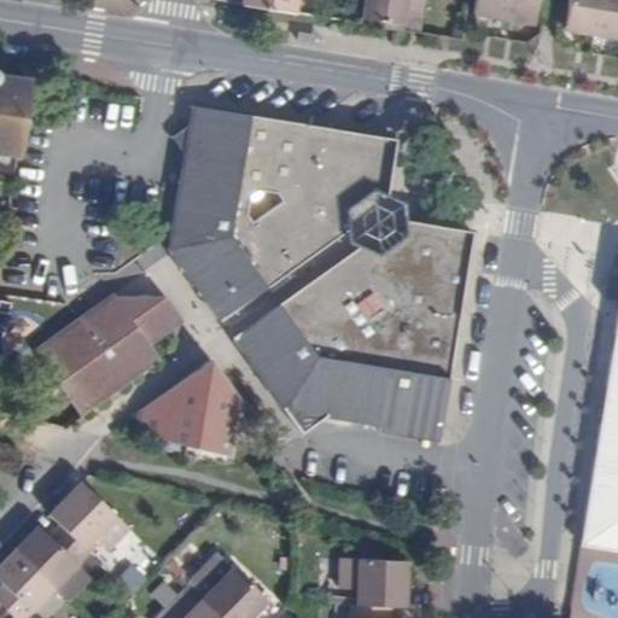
[(240,0),(240,4),(296,13),(297,0),(240,0)]
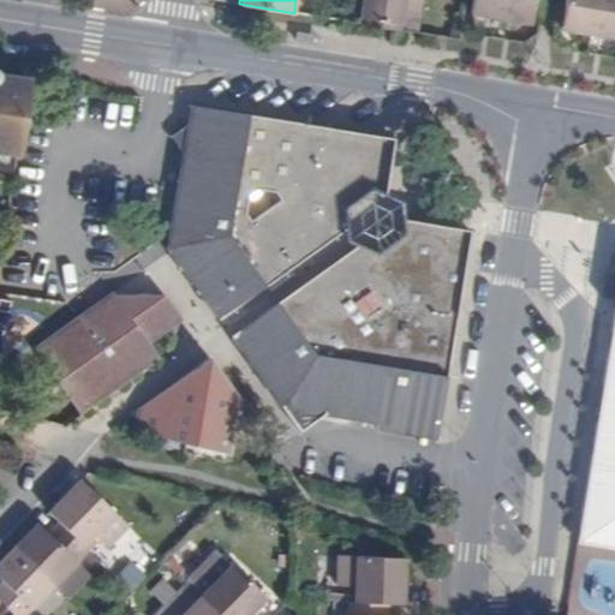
[(362,0),(359,17),(381,21),(401,24),(404,6),(421,10),(422,0),(362,0)]
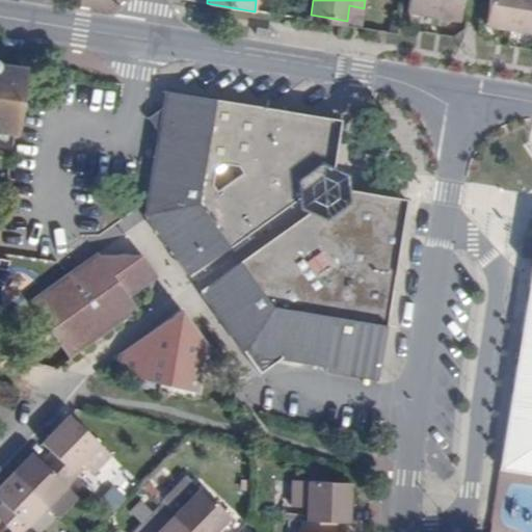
[(433,18),(435,0),(408,0),(407,14),(433,18)]
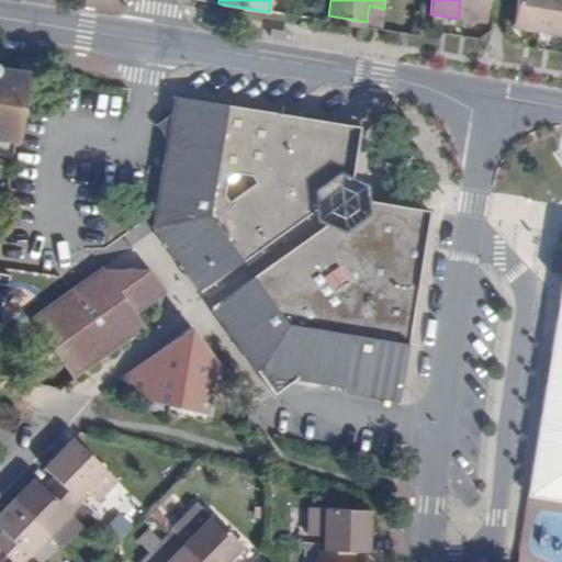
[(489,0),(460,0),(458,19),(485,24),(489,0)]
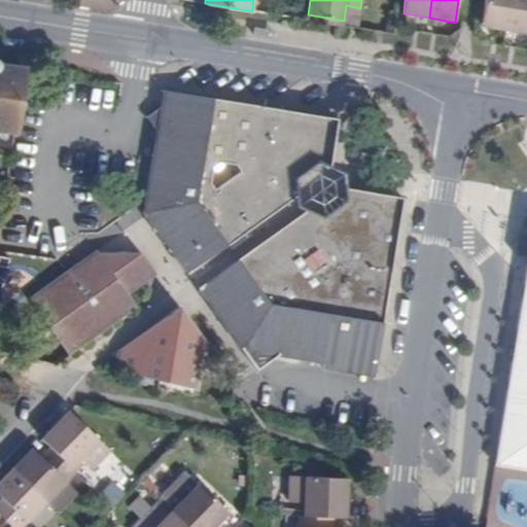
[(485,0),(481,26),(506,30),(511,0),(485,0)]
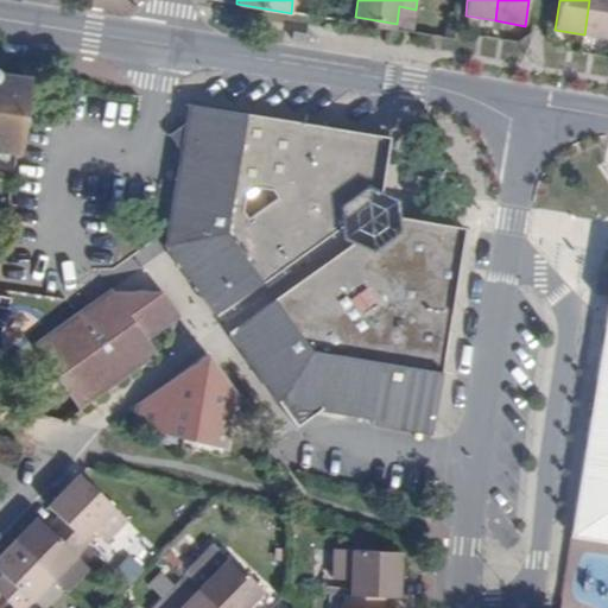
[(607,0),(589,0),(584,35),(607,38),(607,0)]
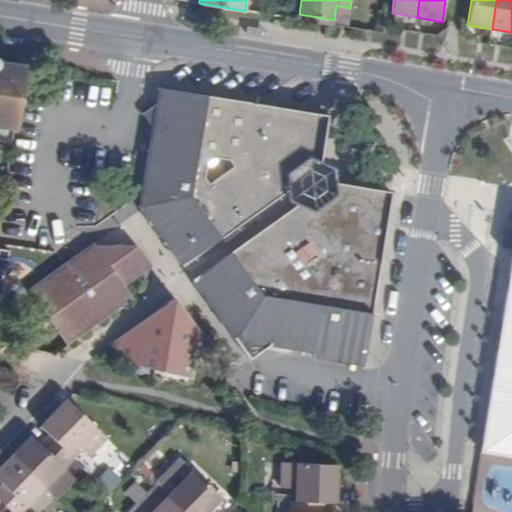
[(334,20),(317,17),(316,22),(333,25),(334,20)]
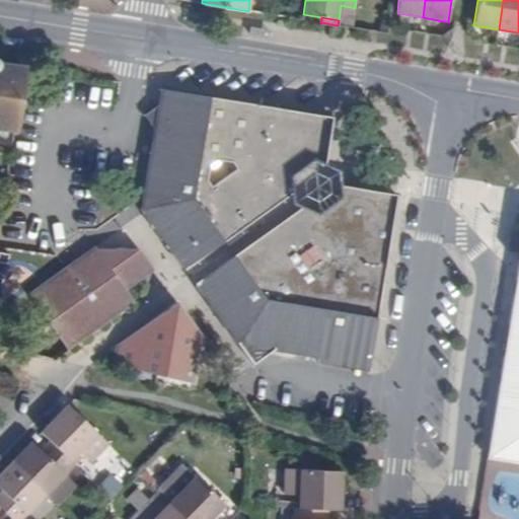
[(0,144),(11,146),(24,67),(22,67),(0,63),(0,144)]
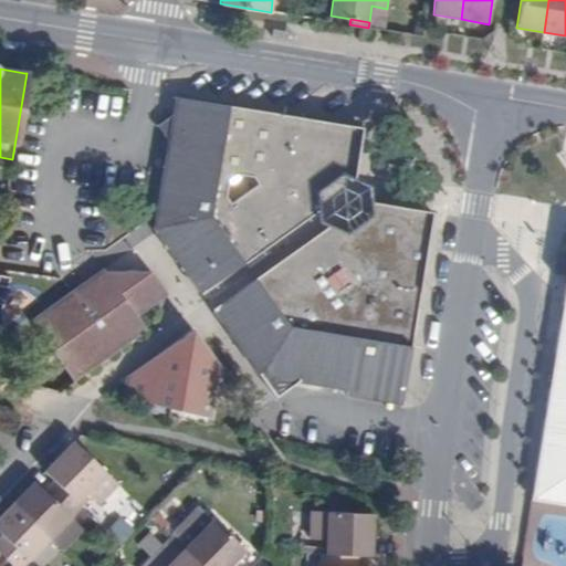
[(346,125),(194,100),(158,125),(170,142),(155,229),(199,291),(318,205),(317,191),(342,174),(354,179),(363,127),(346,125)]
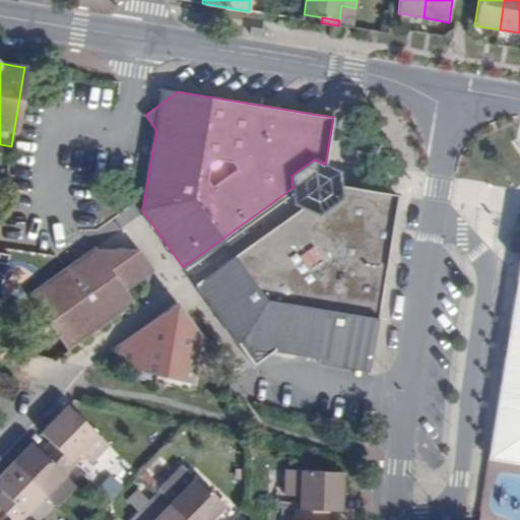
[(370,369),(397,195),(340,186),(341,198),(319,213),(308,209),(198,287),(253,365),(274,350),(320,356),(319,362),(370,371),(370,369)]
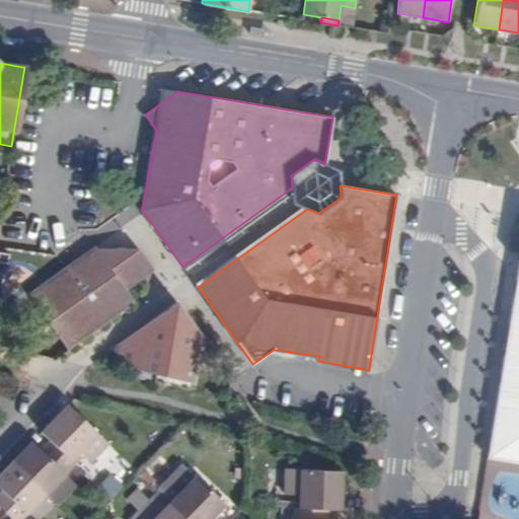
[(154,269),(140,248),(97,248),(95,247),(33,292),(47,310),(53,306),(77,342),(135,301),(126,289),(154,269)]
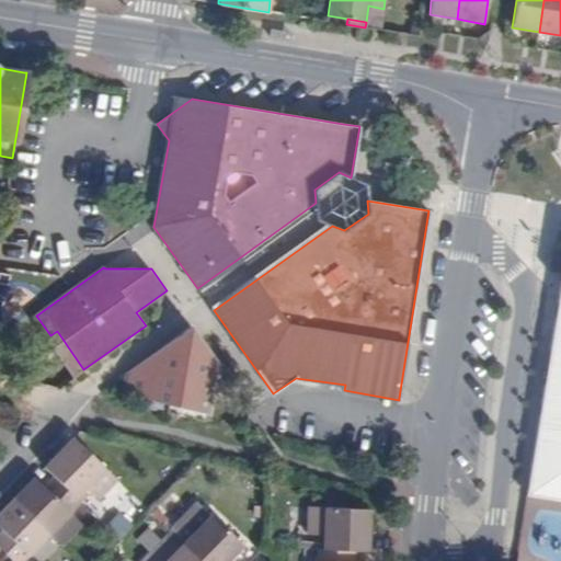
[(560,299),(530,479),(544,497),(560,500),(560,299)]
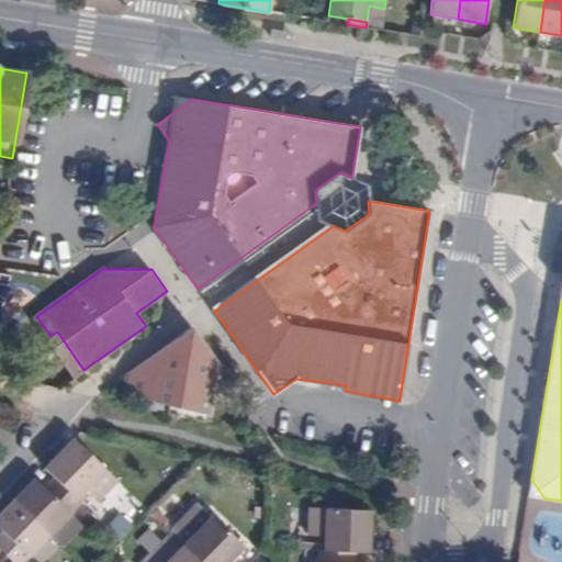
[(51,336),(36,316),(32,319),(46,339),(74,378),(83,370),(57,332),(51,336)]
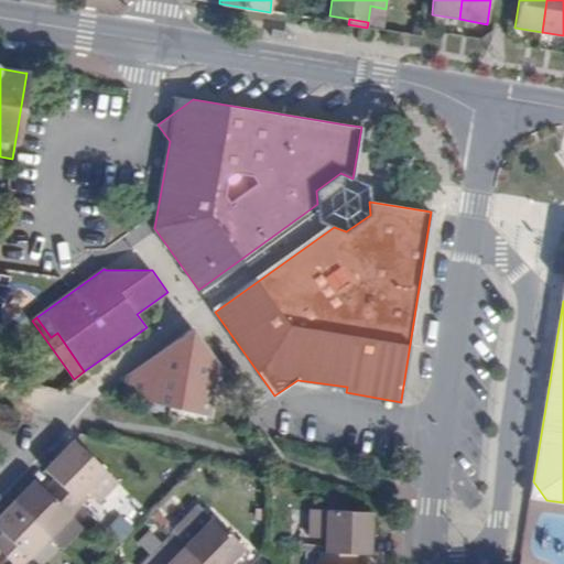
[(196,345),(203,340),(197,334),(193,327),(186,333),(180,337),(183,343),(196,345)]
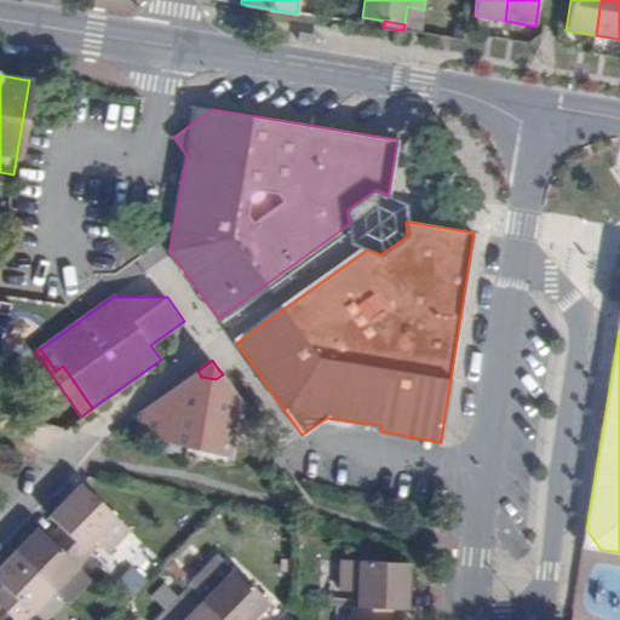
[(235,423),(248,411),(223,374),(216,379),(201,377),(197,371),(139,413),(135,435),(165,442),(162,451),(195,458),(197,449),(229,458),(235,423)]
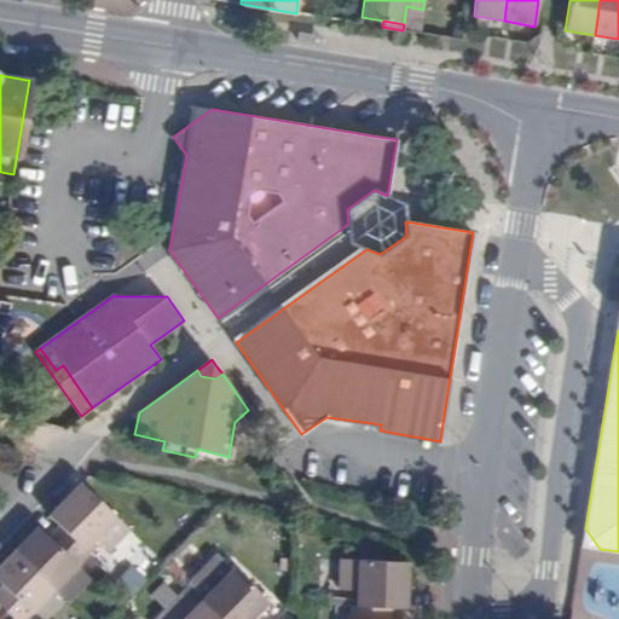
[(128,528),(81,482),(61,504),(50,515),(61,526),(84,549),(94,538),(106,550),(128,528)]
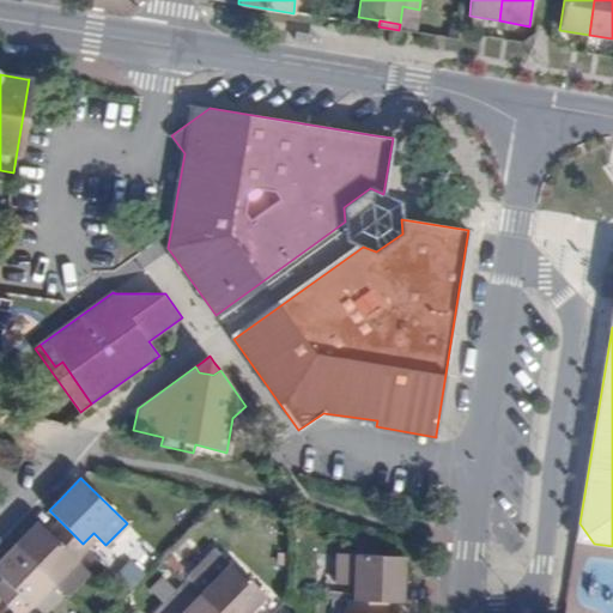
[(87,548),(83,544),(60,521),(48,533),(37,522),(30,530),(14,545),(54,583),(87,548)]
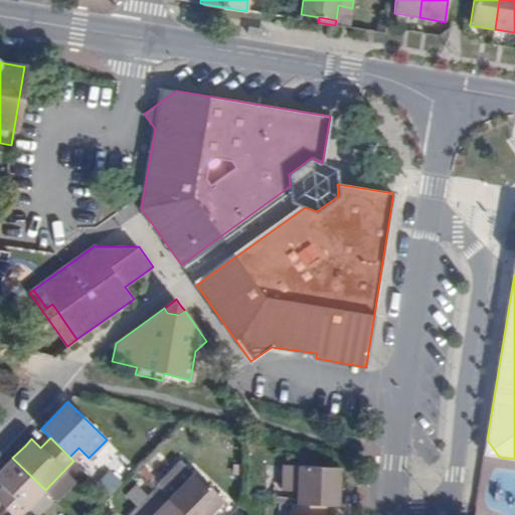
[(499,457),(487,440),(484,455),(499,457)]
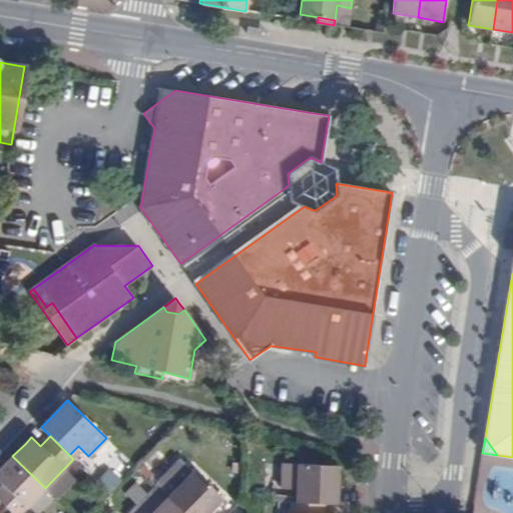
[(2,467),(0,468),(0,482),(2,484),(0,486),(0,500),(12,512),(19,512),(28,505),(42,491),(45,488),(12,456),(2,467)]
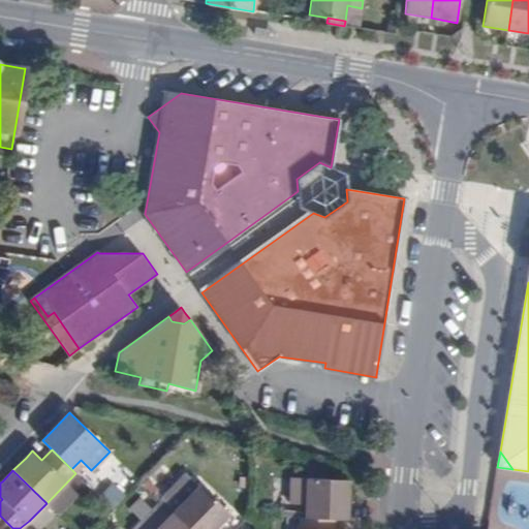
[(186,474),(160,501),(161,502),(173,514),(198,487),(186,474)]
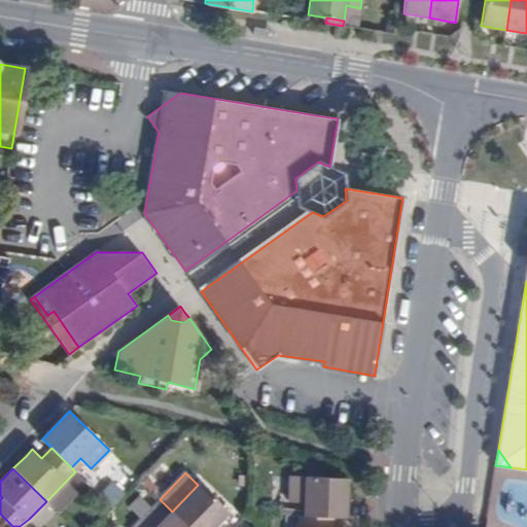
[(345,517),(347,479),(290,476),(289,501),(306,502),(305,511),(305,516),(332,517),(345,517)]
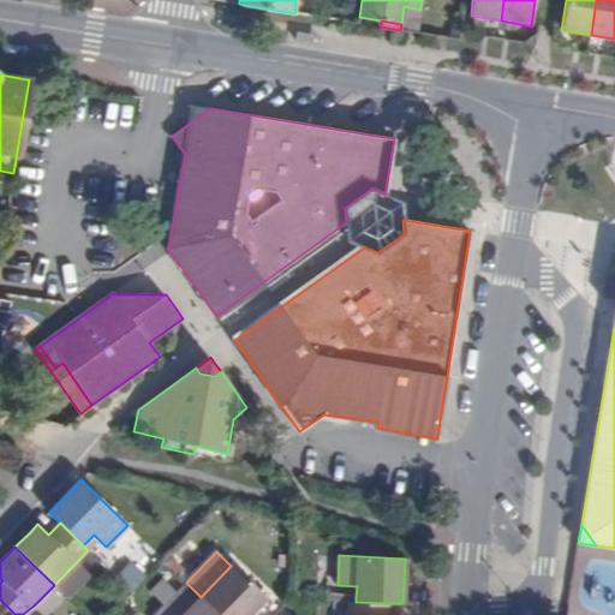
[(232,565),(231,566),(201,597),(219,614),(249,614),(250,614),(266,597),(232,565)]
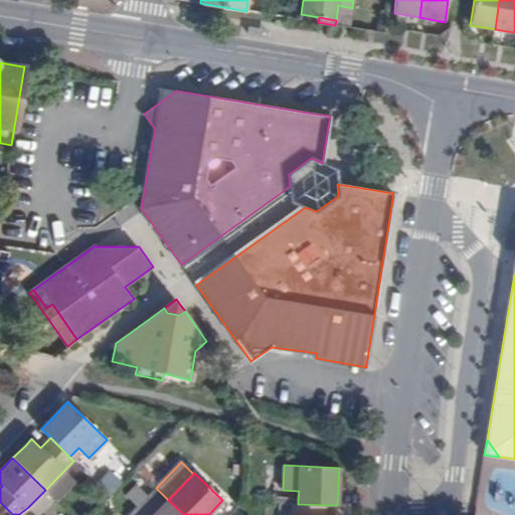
[(152,514),(168,500),(157,489),(131,514),(152,514)]
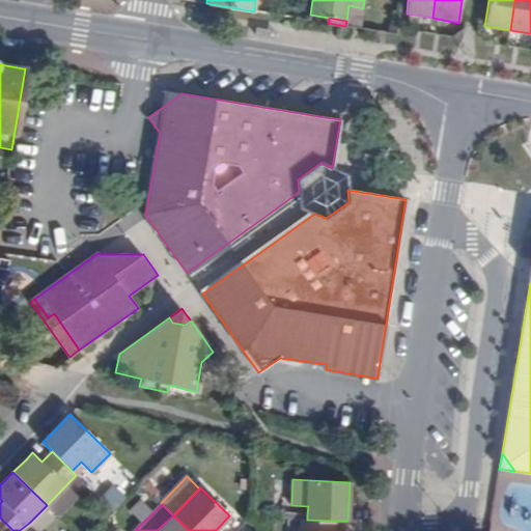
[(44,508),(29,523),(36,530),(38,530),(52,518),(44,508)]
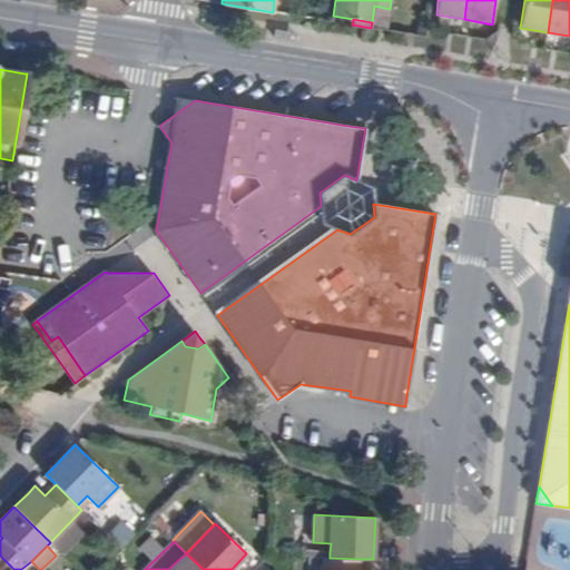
[(203,569),(186,553),(168,569),(203,569)]
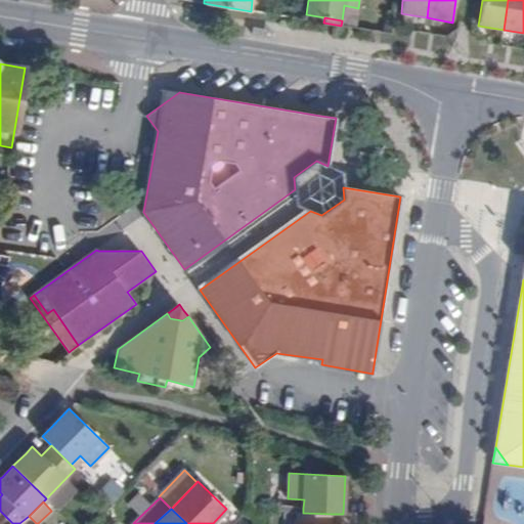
[(330,523),(331,514),(303,513),(297,512),(296,523),(330,523)]
